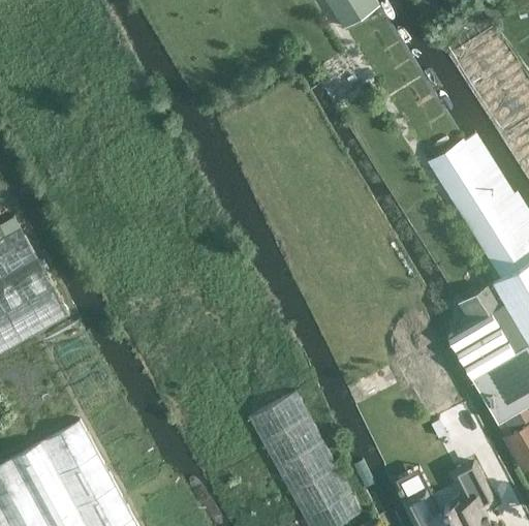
[(324,0),(345,29),(379,7),(374,0),(324,0)]
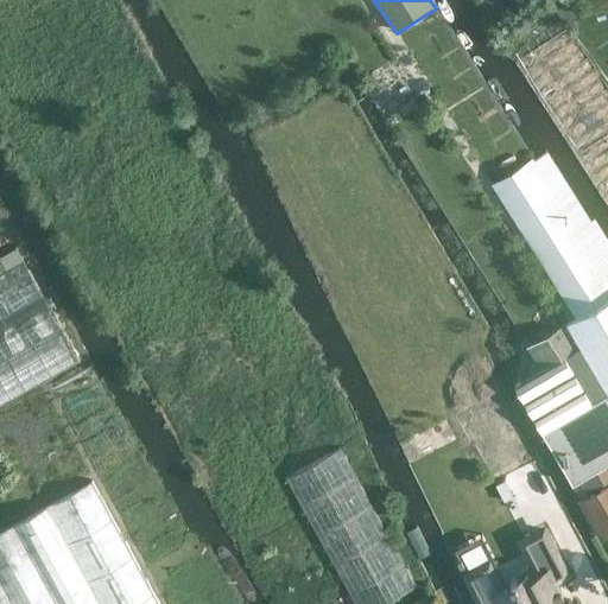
[(607,90),(570,31),(514,67),(607,211),(607,90)]
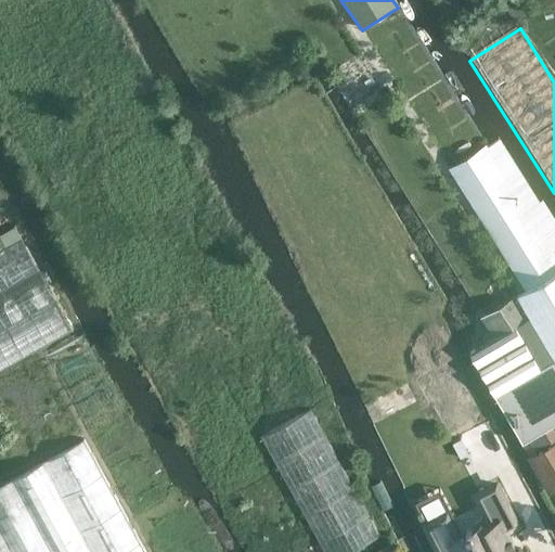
[(554,274),(554,255),(553,252),(551,247),(487,148),(486,148),(450,171),(526,292),(554,274)]
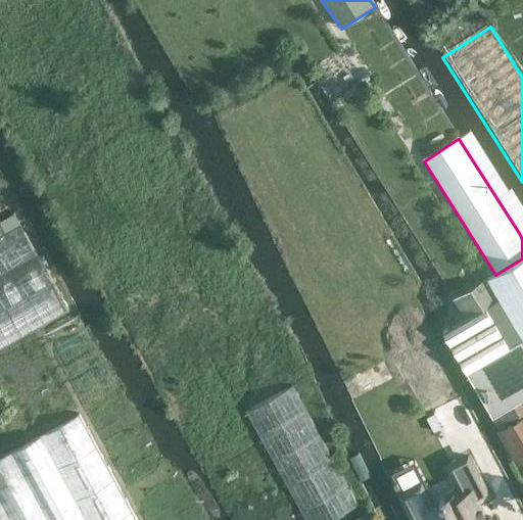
[(0,350),(69,312),(21,226),(0,237),(0,350)]
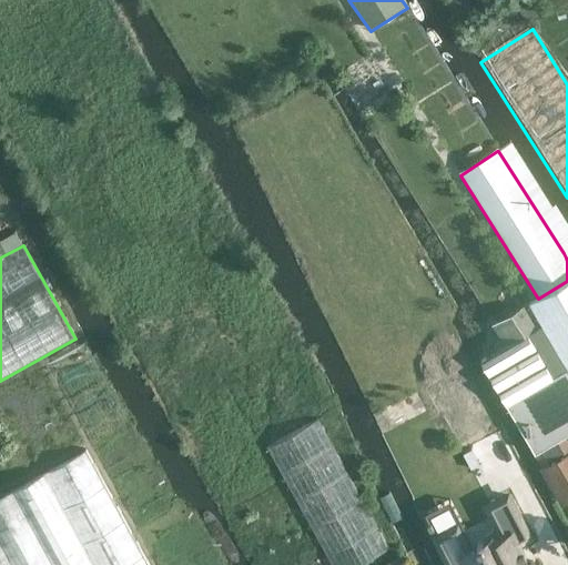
[(567,281),(538,299),(528,305),(567,372),(567,281)]
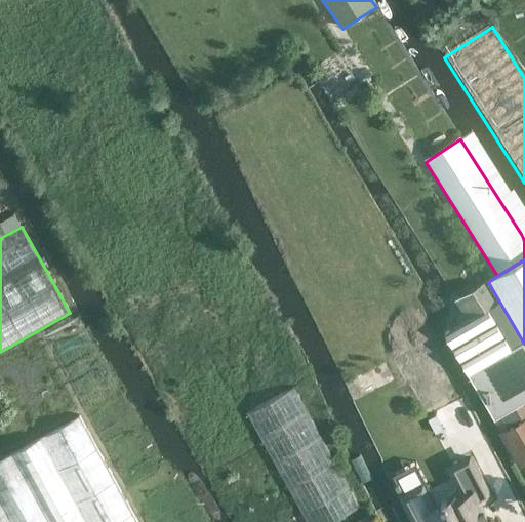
[(444,335),(446,339),(493,420),(494,419),(520,405),(524,402),(524,344),(488,282),(454,303),(466,323),(444,335)]
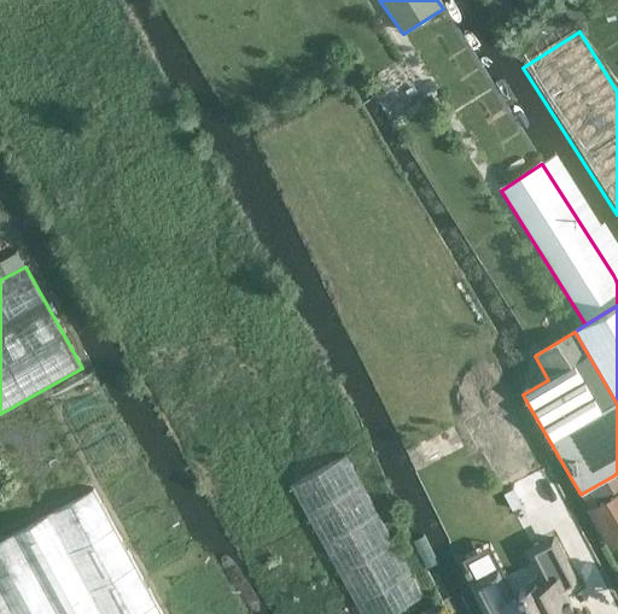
[(289,489),(330,561),(357,613),(394,613),(424,597),(347,457),(289,489)]
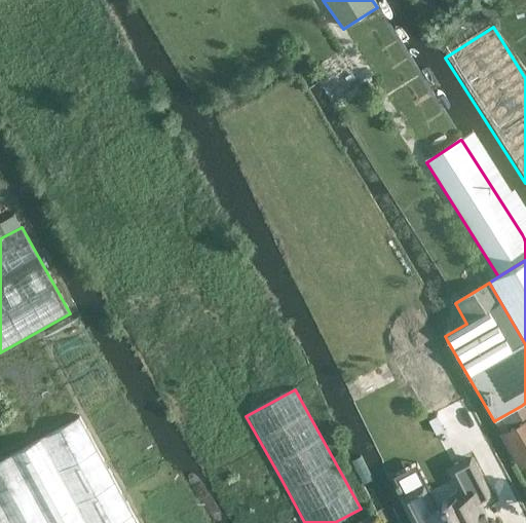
[(525,414),(521,406),(495,420),(500,430),(523,468),(525,465),(525,414)]
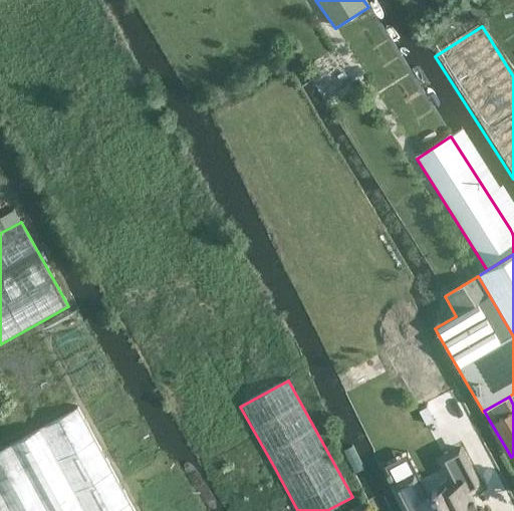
[(133,510),(77,409),(0,452),(0,510),(133,510)]
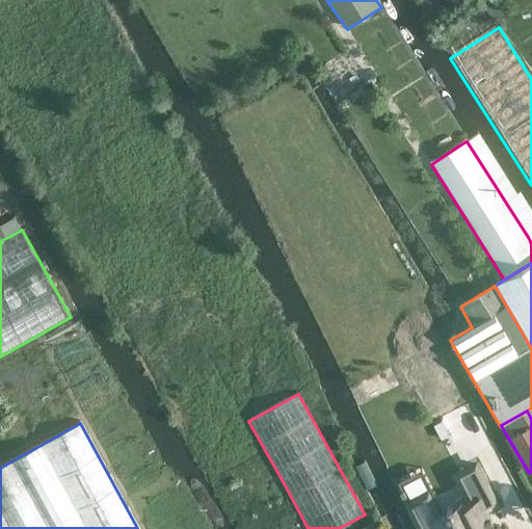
[(427,495),(408,504),(420,528),(494,528),(488,519),(490,518),(489,517),(488,518),(484,510),(495,504),(475,467),(457,476),(470,501),(452,510),(451,508),(447,510),(448,512),(439,517),(427,495)]
